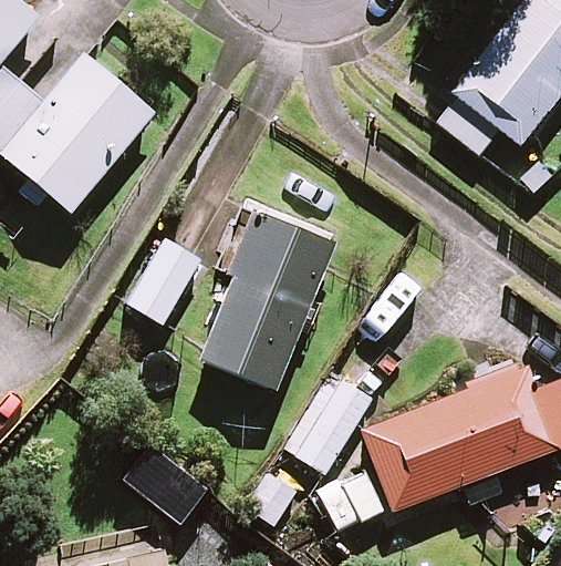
[(0,68),(43,14),(26,0),(0,0),(0,166),(66,220),(159,107),(91,52),(47,106),(0,68)]
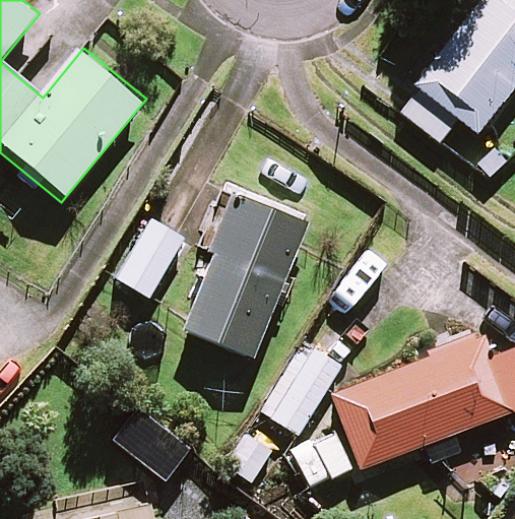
[(481,0),(414,86),(420,90),(402,114),(440,142),(457,120),(476,134),(514,84),(514,0),(481,0)]
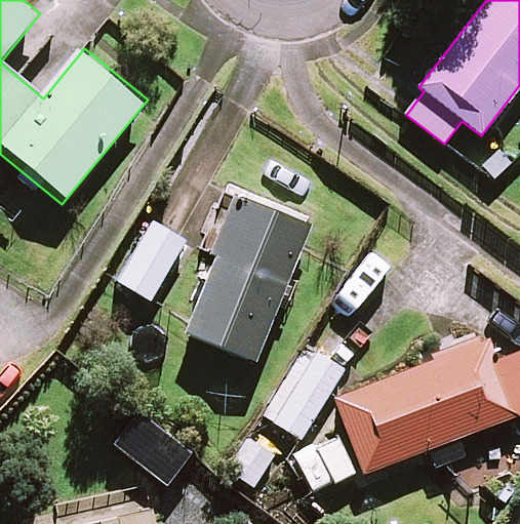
[(308,226),(236,197),(211,254),(217,256),(186,333),(252,360),(308,226)]
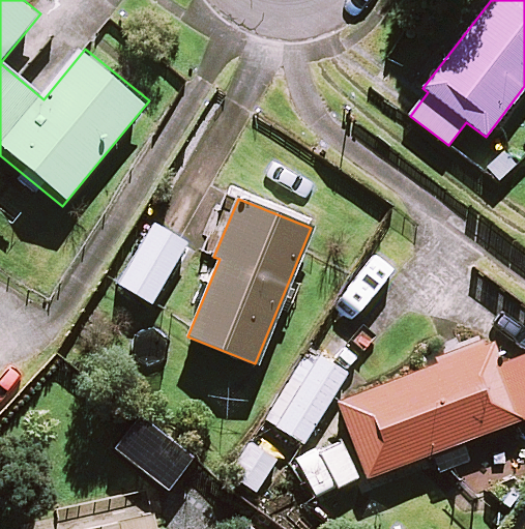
[(186,243),(155,226),(122,286),(153,303),(186,243)]
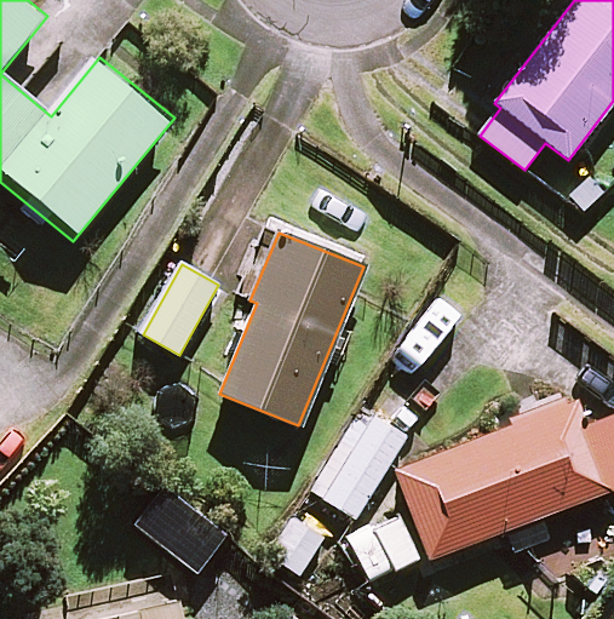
[(412,515),(429,560),(543,516),(550,534),(579,523),(573,508),(613,491),(613,418),(584,429),(573,401),(394,470),(412,515)]
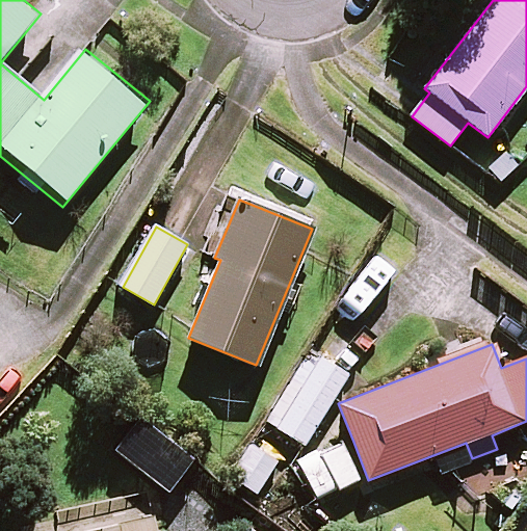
[(346,382),(312,360),(270,421),(306,445),(346,382)]
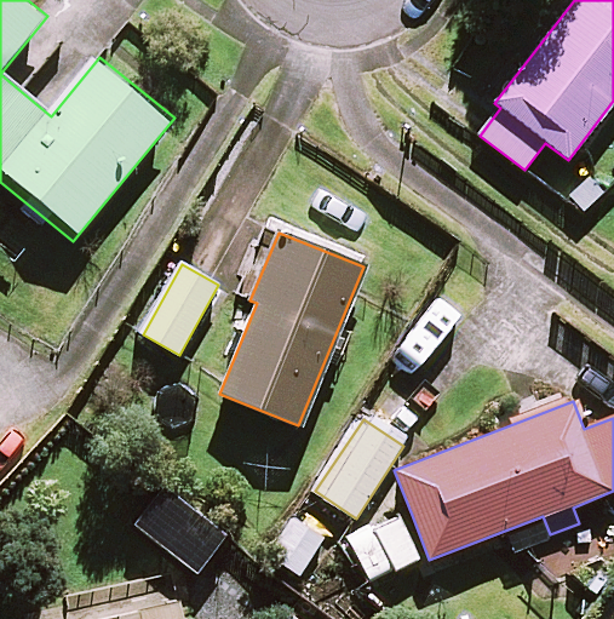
[(82,601),(85,608),(30,618),(184,618),(182,603),(154,594),(153,586),(82,601)]
